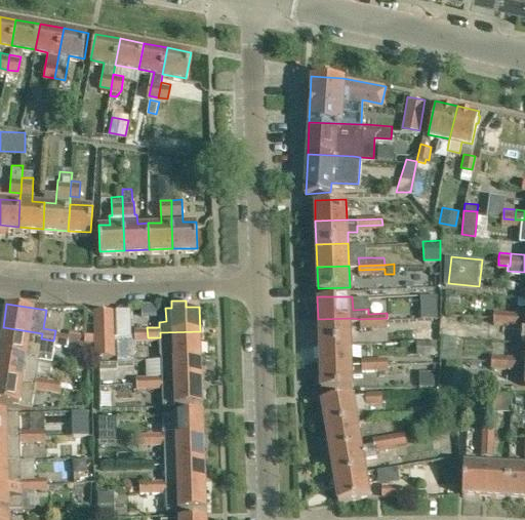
[(438,315),(437,304),(420,305),(420,316),(438,315)]
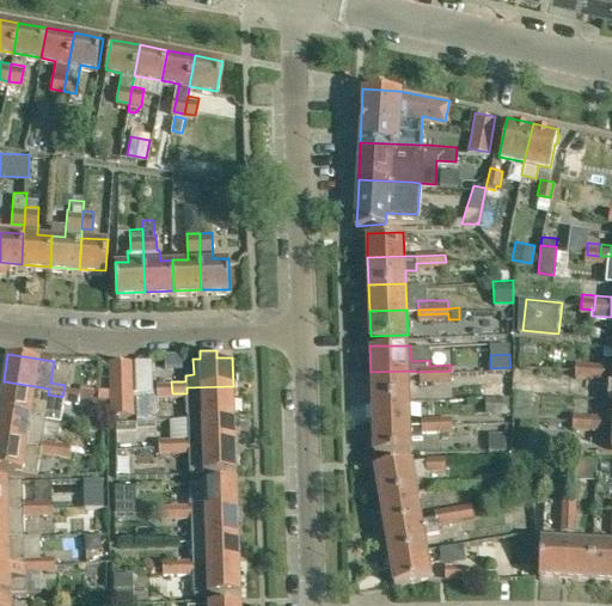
[(133,412),(130,359),(109,360),(110,387),(110,389),(111,396),(111,412),(133,412)]
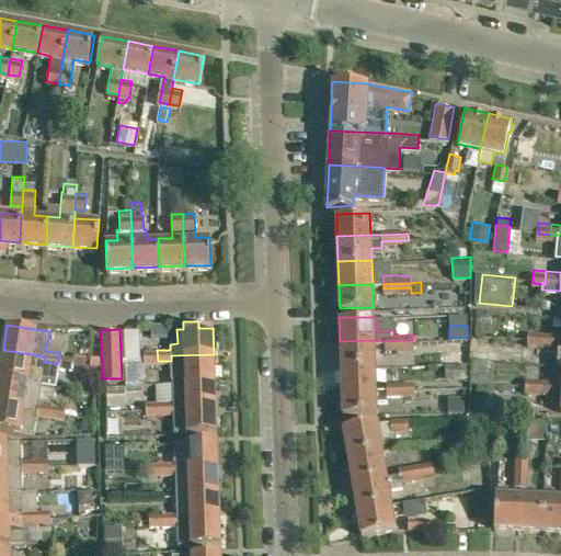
[(541,332),(527,331),(526,344),(540,345),(541,332)]
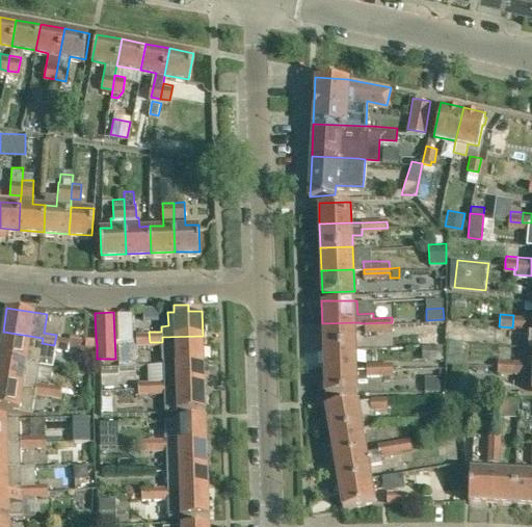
[(528,316),(513,315),(512,327),(527,328),(528,316)]
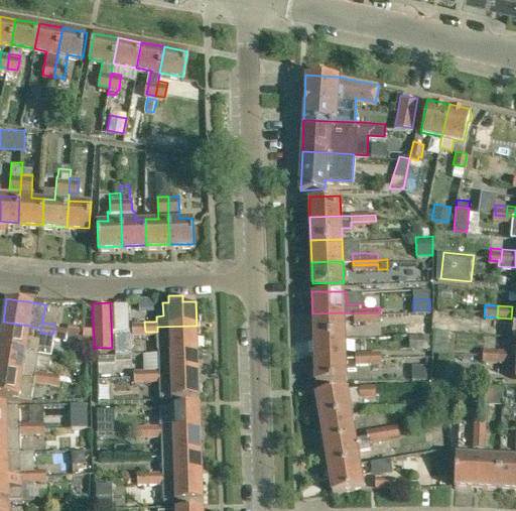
[(347,312),(312,313),(313,336),(348,335),(347,312)]
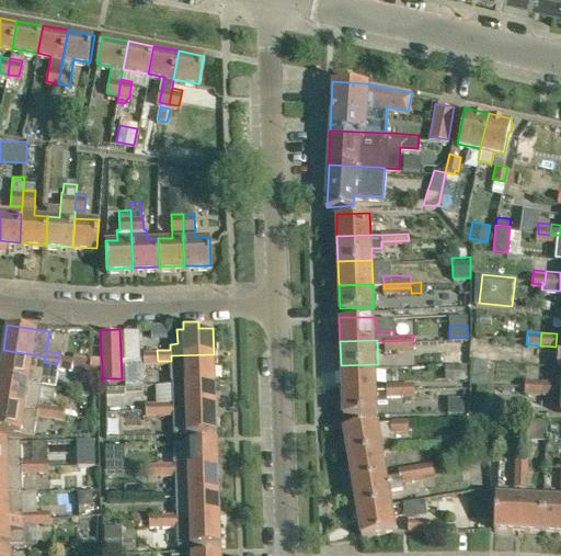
[(496,347),(472,344),(471,355),(495,358),(496,347)]
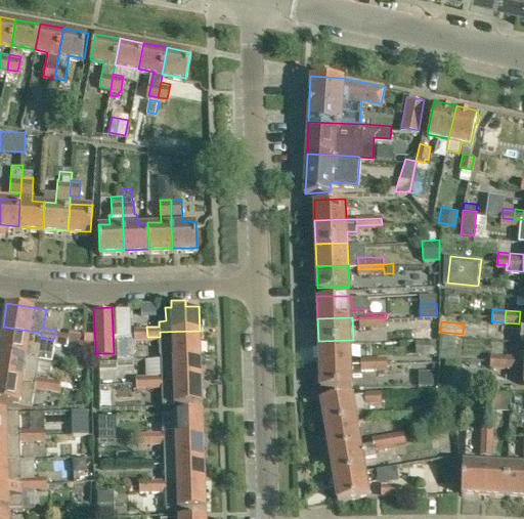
[(0,350),(38,356),(41,338),(42,333),(3,327),(0,343),(0,350)]
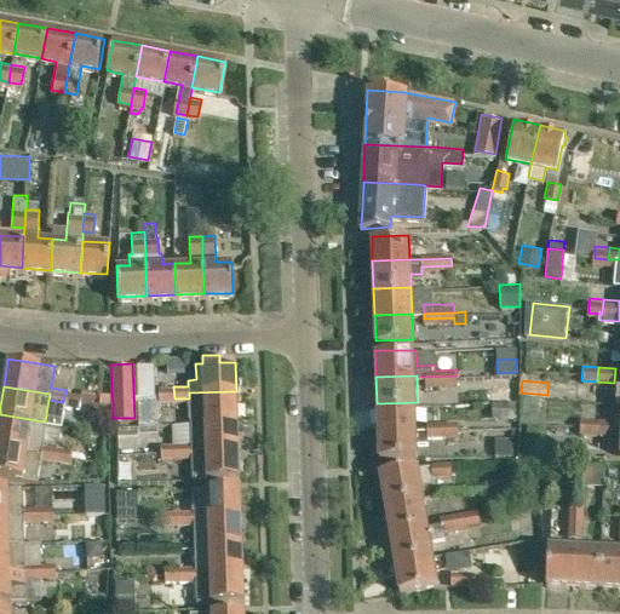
[(159,400),(174,399),(173,386),(159,388),(159,400)]
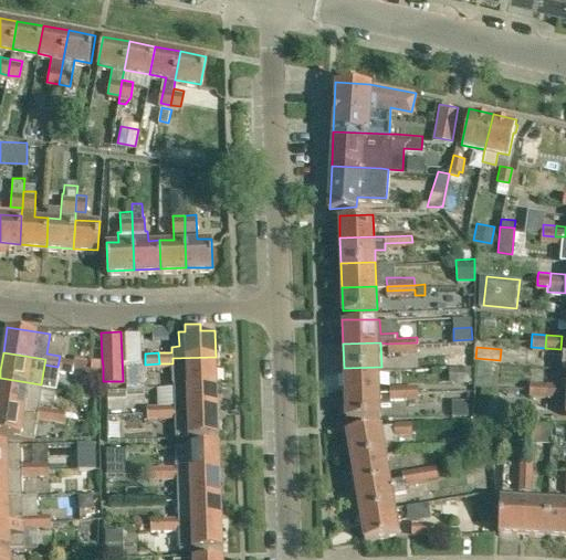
[(73,358),(60,356),(58,367),(72,369),(73,358)]
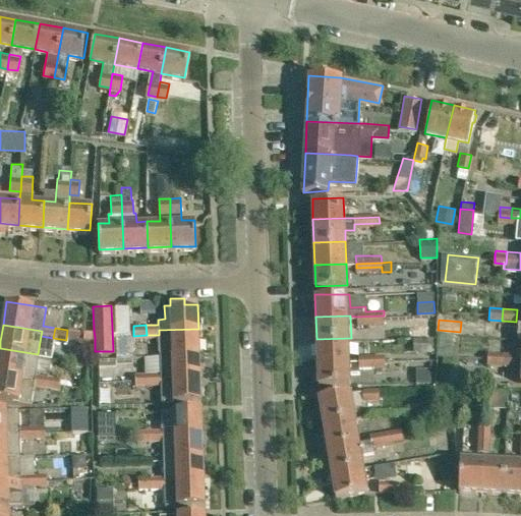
[(82,336),(82,337),(95,337),(94,331),(94,330),(83,329),(83,330),(82,336)]
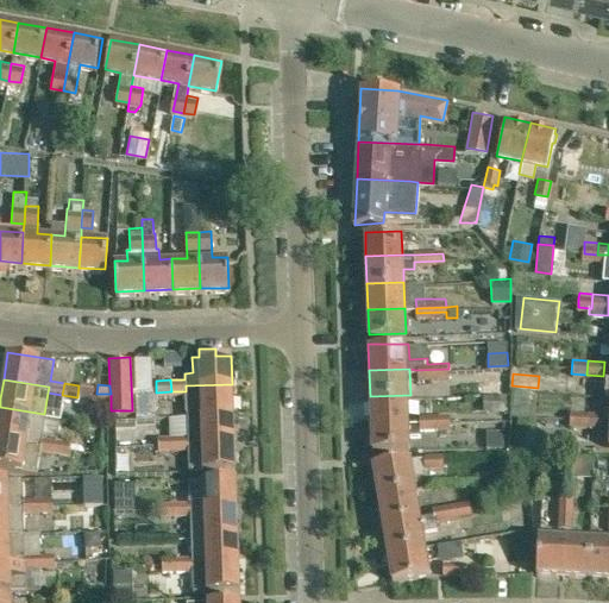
[(232,412),(232,384),(186,385),(186,391),(186,413),(232,412)]
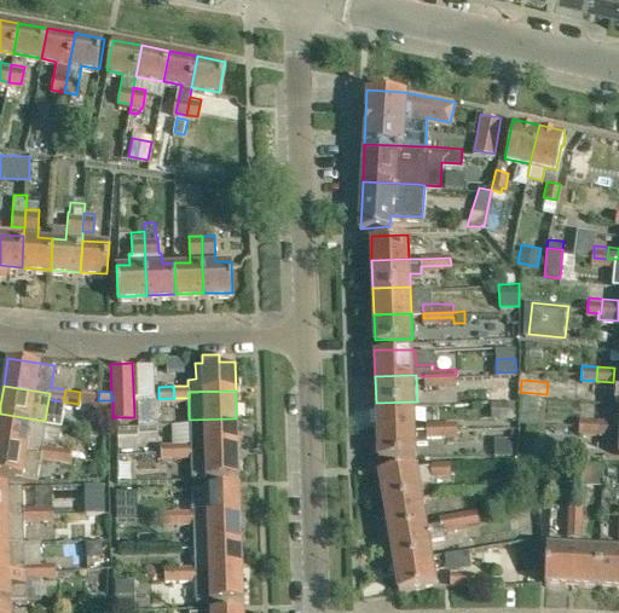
[(513,399),(498,399),(498,415),(513,415),(513,399)]
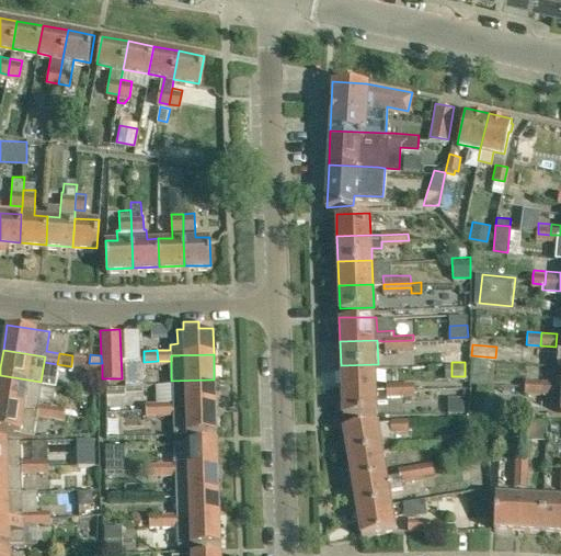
[(378,364),(341,365),(342,388),(378,387),(378,364)]
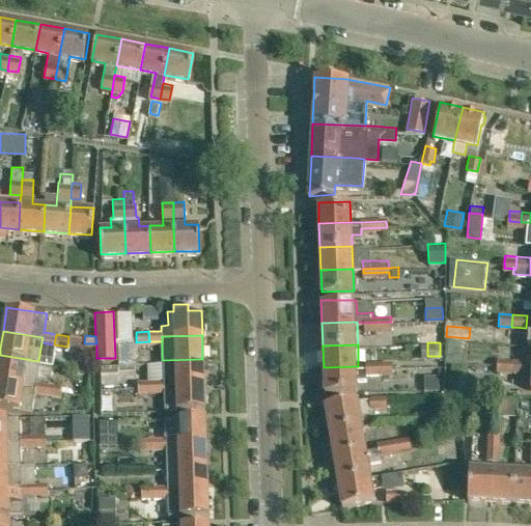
[(47,392),(49,382),(36,380),(38,361),(0,355),(0,379),(35,385),(34,390),(47,392)]
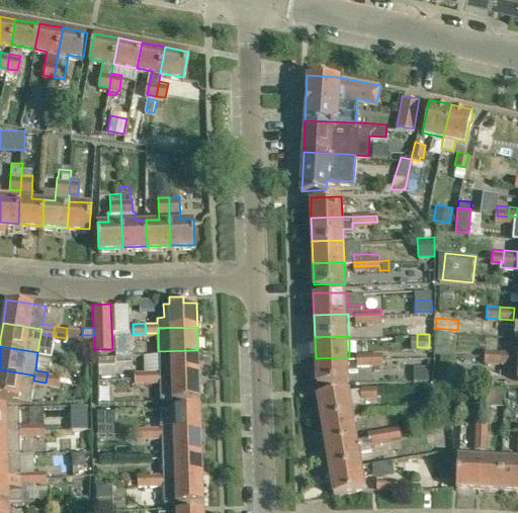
[(498,350),(485,349),(484,360),(497,361),(498,350)]
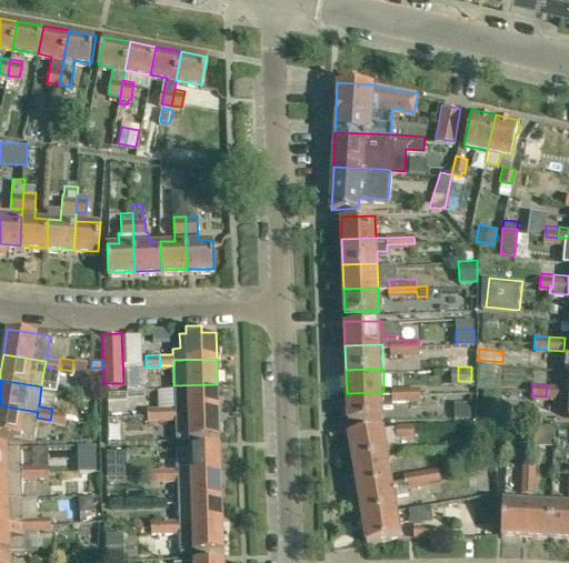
[(175,405),(161,406),(161,418),(175,416),(175,411),(218,410),(217,384),(173,385),(175,405)]
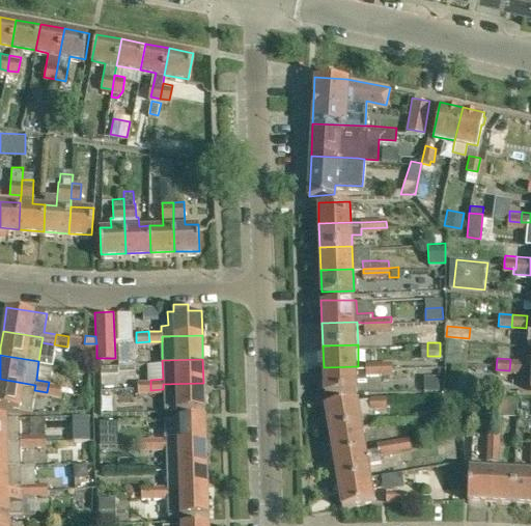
[(524,360),(510,359),(509,370),(523,371),(524,360)]
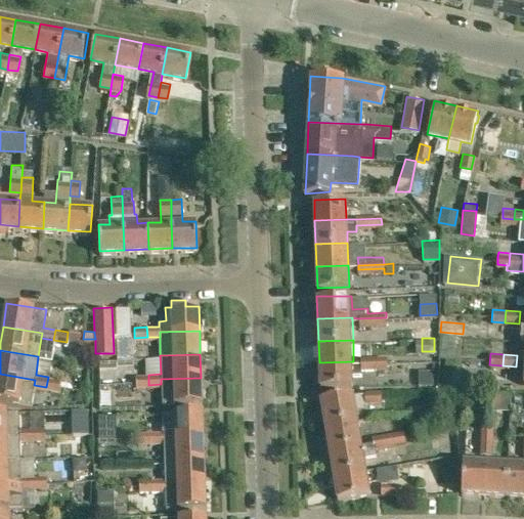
[(353,361),(319,362),(319,385),(354,384),(354,373),(354,363),(353,361)]
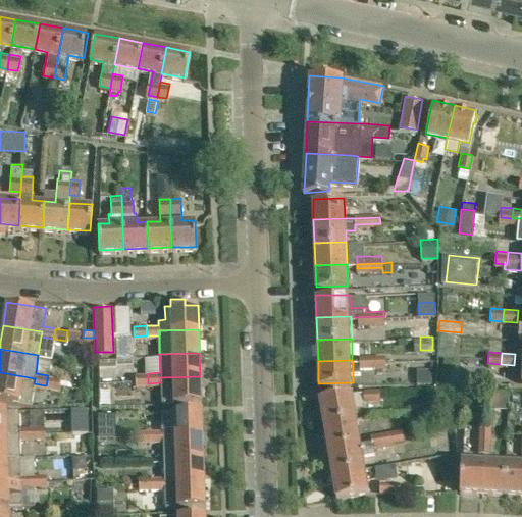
[(358,361),(353,362),(353,371),(359,370),(358,367),(385,366),(385,360),(358,361)]
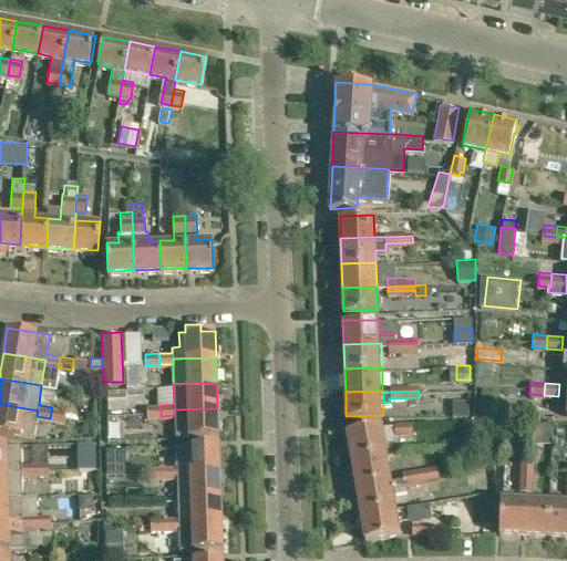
[(38,411),(0,404),(0,430),(33,437),(37,416),(38,411)]
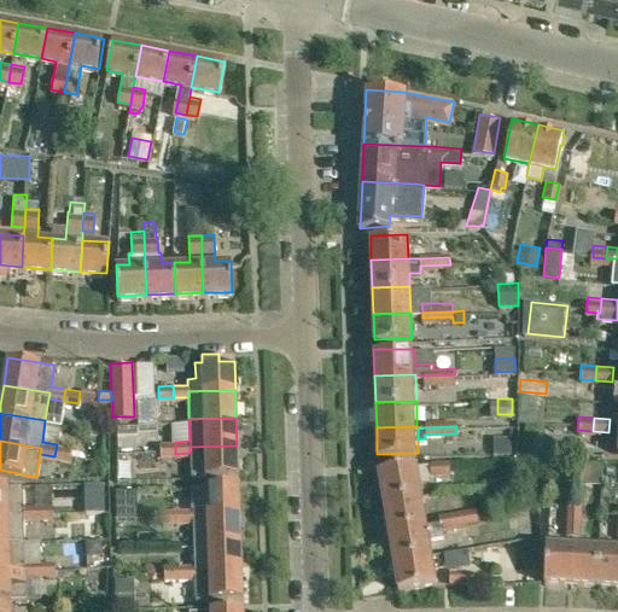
[(161,454),(175,454),(175,442),(159,442),(161,454)]
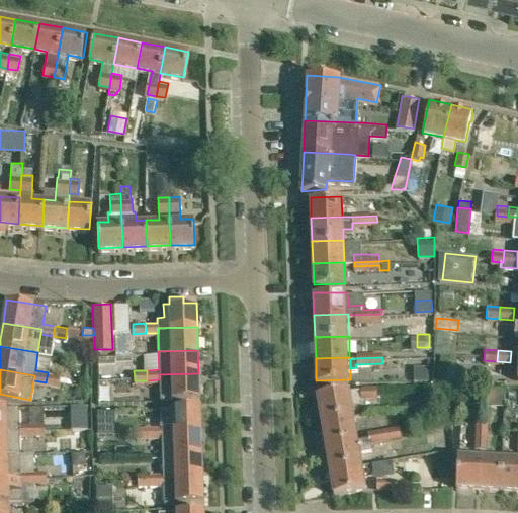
[(48,372),(46,382),(58,385),(60,374),(48,372)]
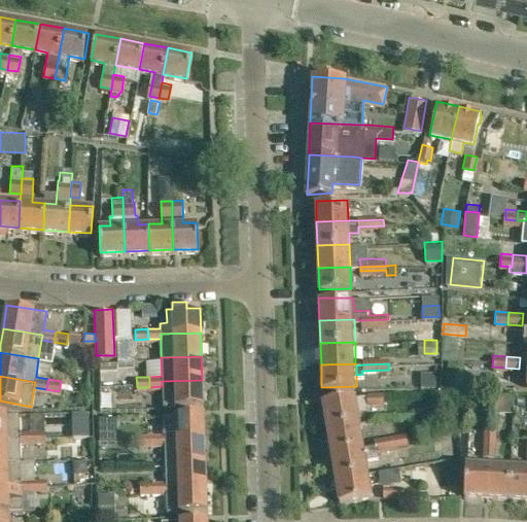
[(162,381),(162,386),(163,406),(203,405),(202,380),(162,381)]
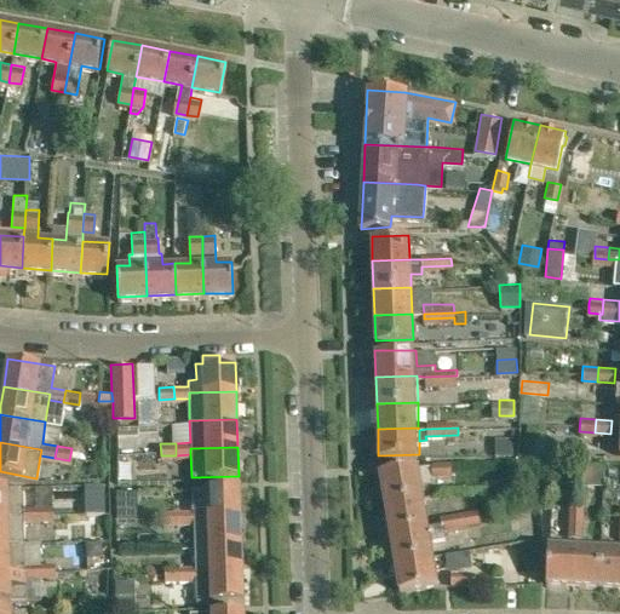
[(581,460),(581,482),(603,483),(604,462),(581,460)]
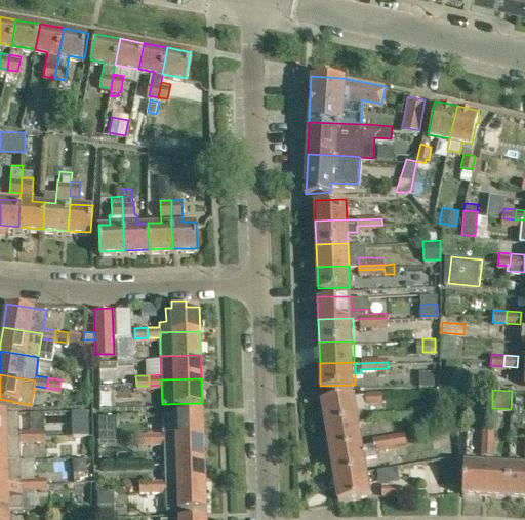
[(363,391),(363,403),(381,403),(380,391),(363,391)]
